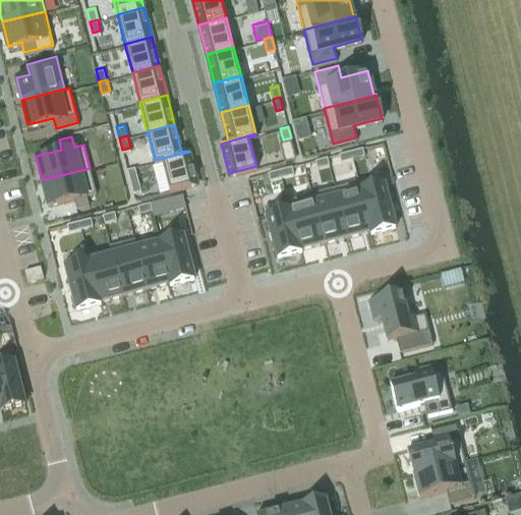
[(362,146),(350,149),(352,157),(364,154),(362,146)]
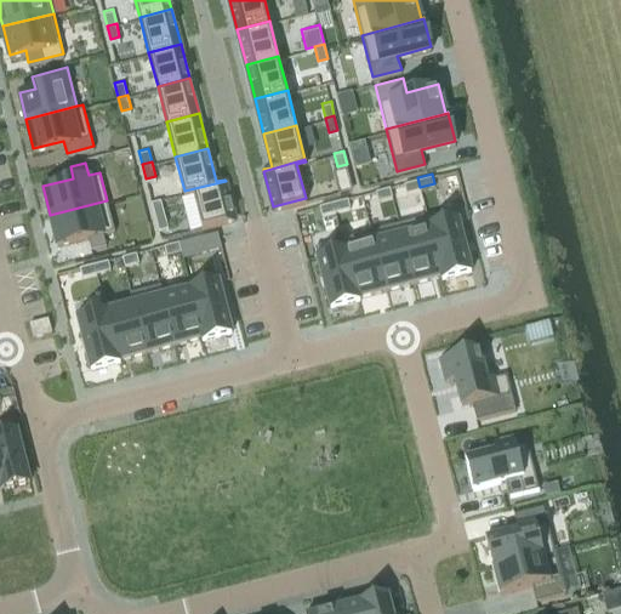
[(417,177),(404,181),(406,191),(420,187),(417,177)]
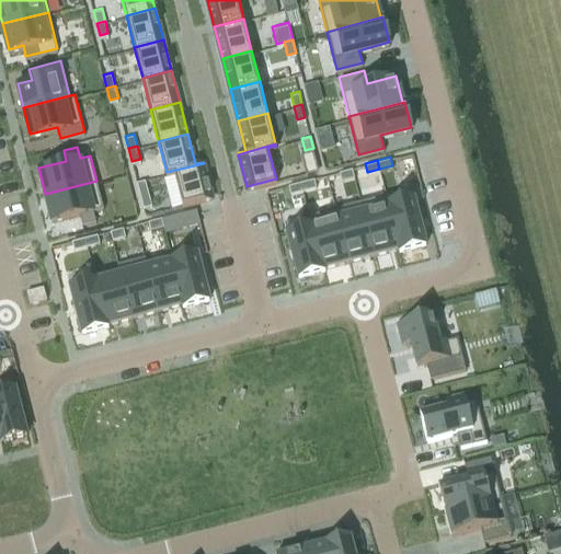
[(204,163),(167,172),(167,173),(174,171),(183,203),(212,195),(204,163)]
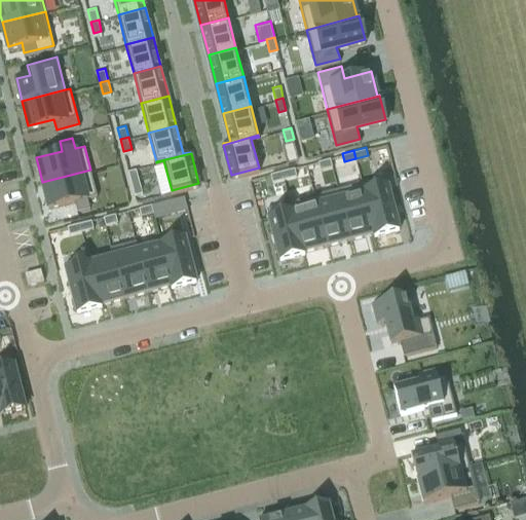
[(330,156),(317,159),(320,168),(332,164),(330,156)]
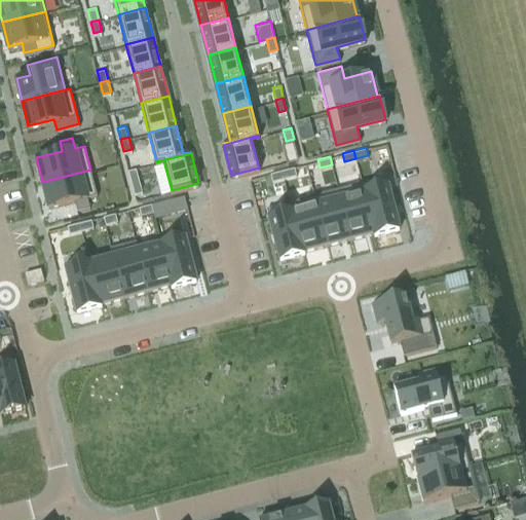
[(294,165),(283,169),(285,177),(296,174),(294,165)]
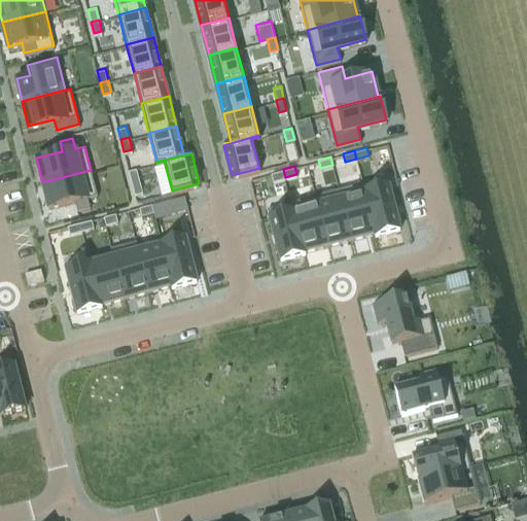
[(136,167),(129,169),(132,181),(135,194),(142,192),(139,179),(136,167)]
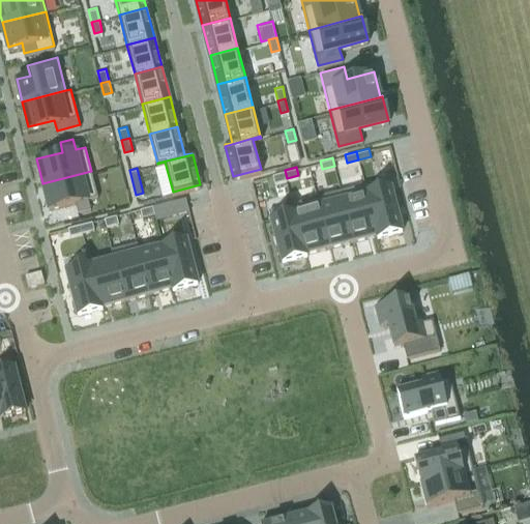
[(285,170),(272,173),(274,181),(287,178),(285,170)]
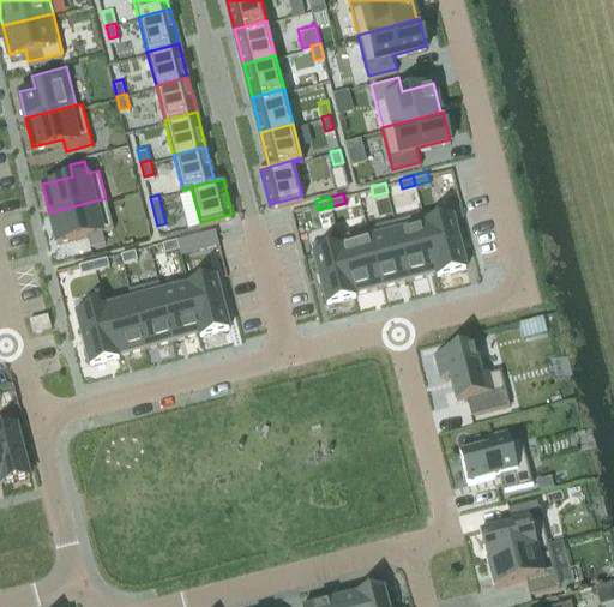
[(106,198),(49,212),(56,240),(86,232),(90,244),(104,240),(102,228),(113,226),(106,198)]
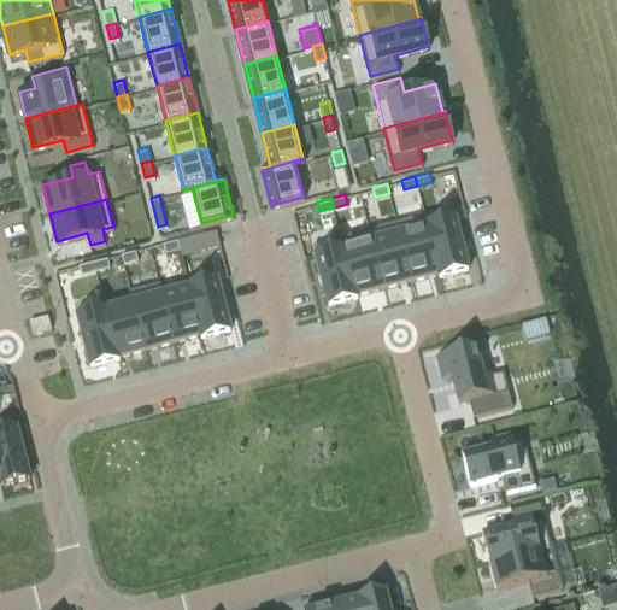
[(452,205),(424,212),(440,274),(468,267),(452,205)]
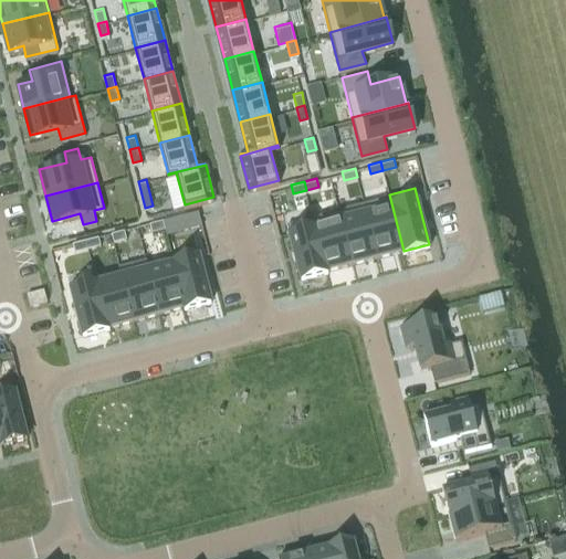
[(389,194),(364,201),(377,254),(401,249),(402,251),(404,251),(389,194)]
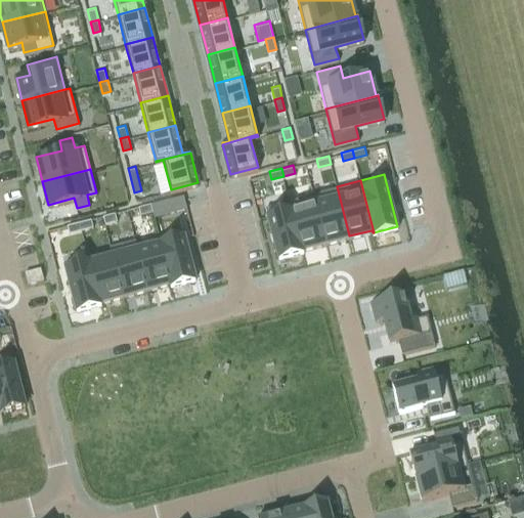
[(337,186),(312,192),(325,242),(349,235),(337,186)]
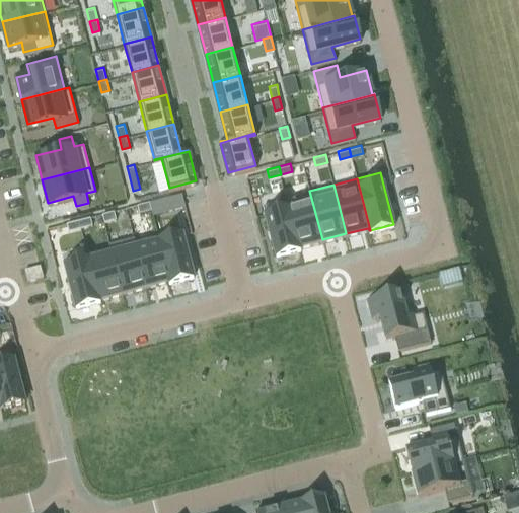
[(309,191),(286,197),(299,248),(300,247),(300,245),(322,239),(309,191)]
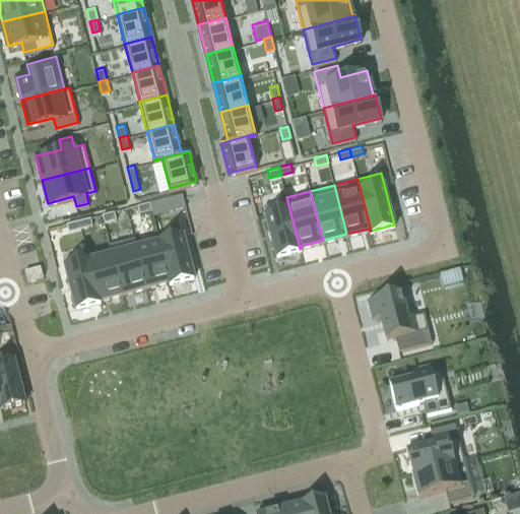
[(160,197),(148,200),(150,208),(163,205),(160,197)]
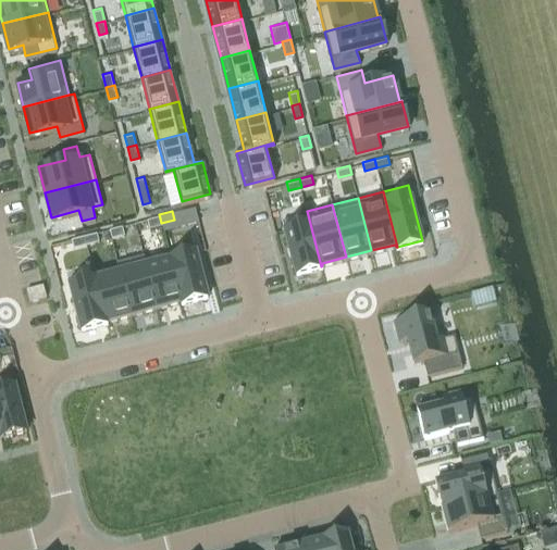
[(307,211),(282,216),(296,273),(321,266),(307,211)]
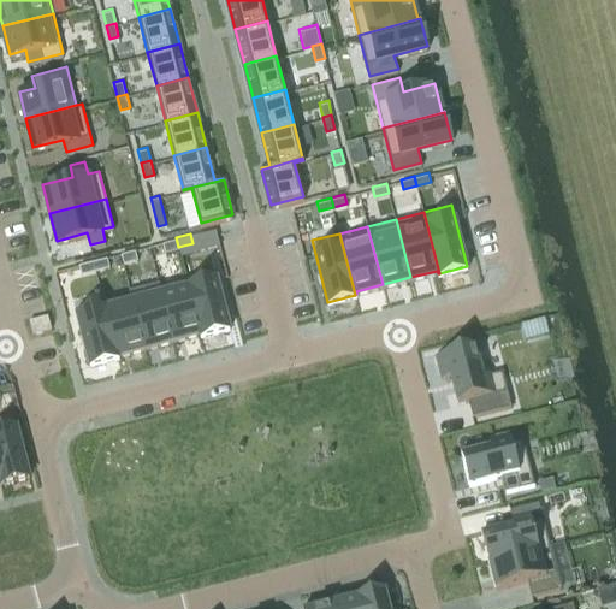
[(176,237),(163,241),(165,250),(178,247),(176,237)]
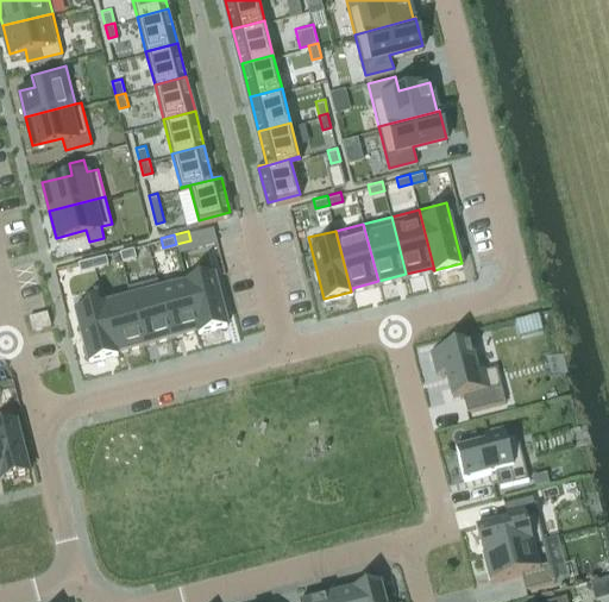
[(133,245),(119,249),(121,258),(136,255),(133,245)]
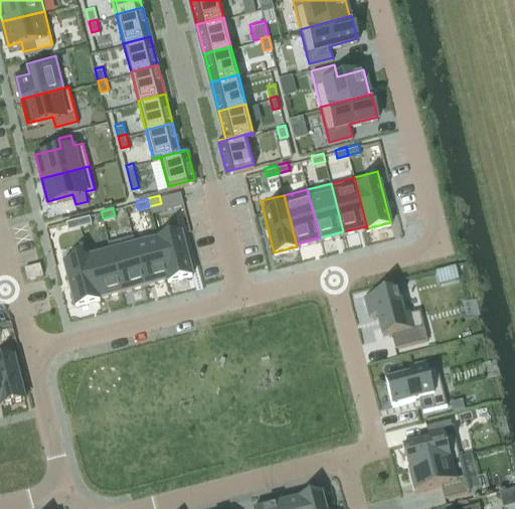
[(90,213),(78,216),(80,223),(92,221),(90,213)]
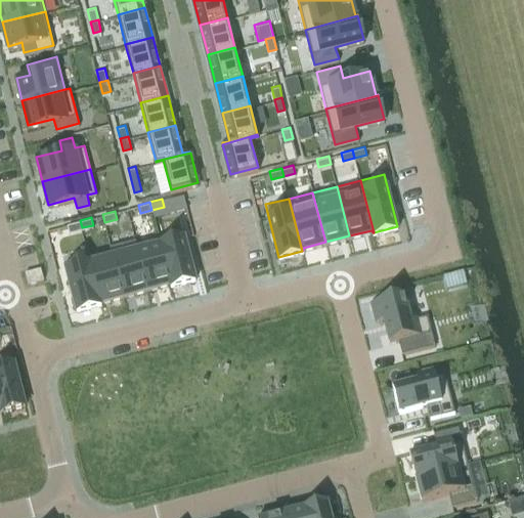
[(80,220),(67,223),(69,231),(82,227),(80,220)]
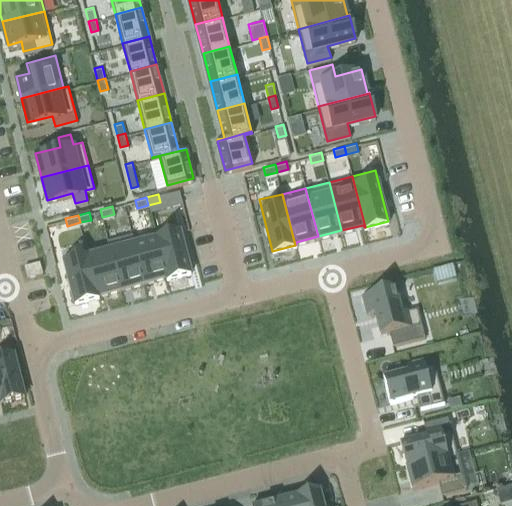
[(178,225),(154,231),(156,236),(166,275),(166,278),(190,271),(178,225)]
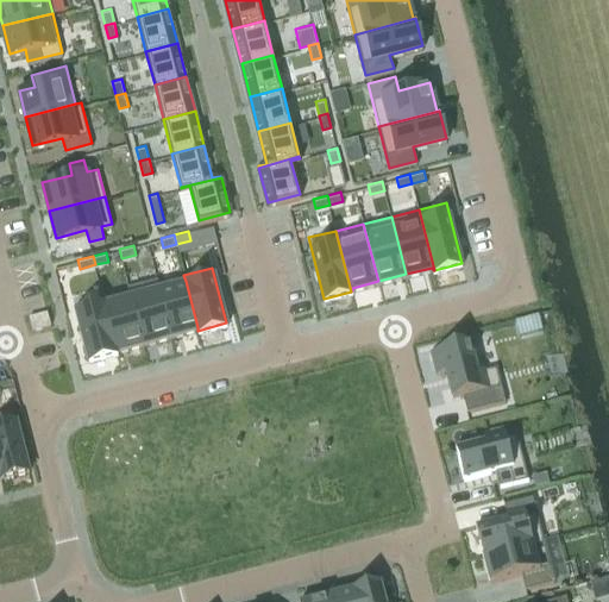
[(157,276),(127,284),(130,295),(142,342),(173,334),(159,288),(157,276)]
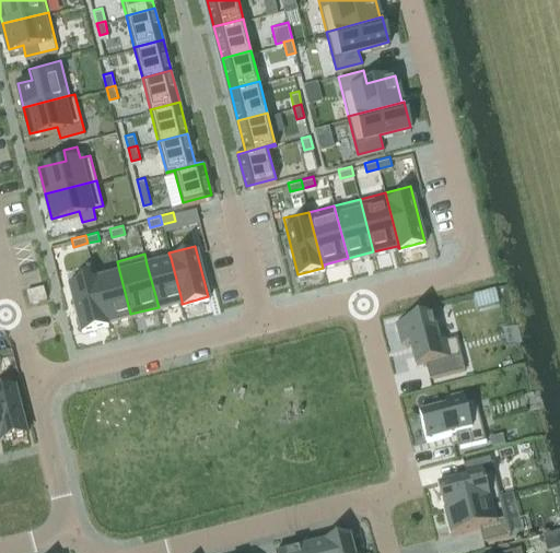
[(171,258),(147,265),(159,307),(182,301),(171,258)]
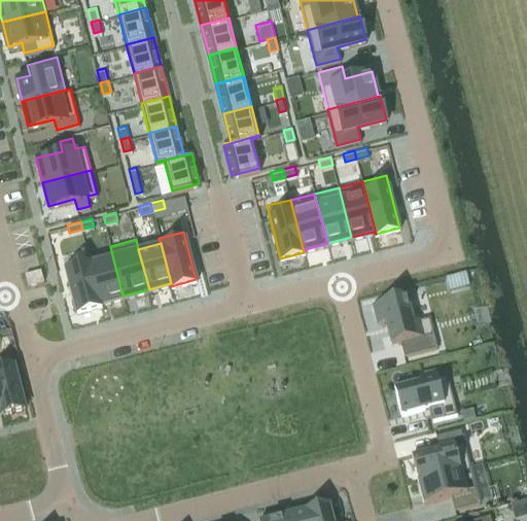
[(112,255),(91,261),(101,302),(123,296),(112,255)]
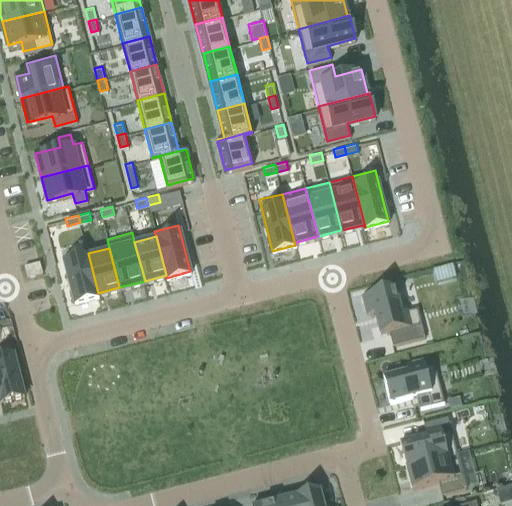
[(87,249),(63,255),(75,301),(99,295),(98,293),(88,253),(87,249)]
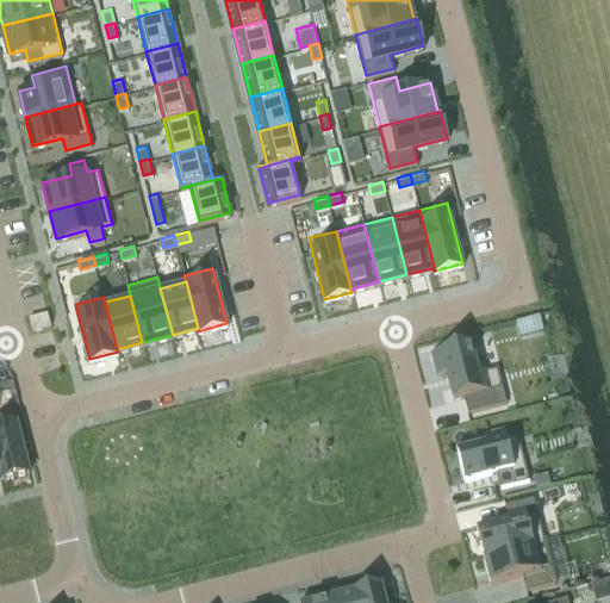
[(45,310),(29,314),(32,328),(49,323),(45,310)]
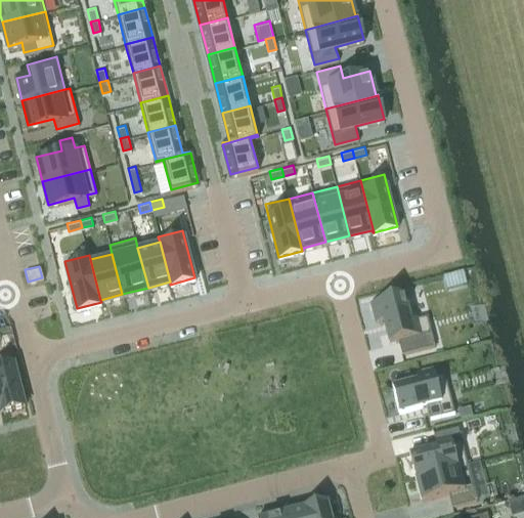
[(404,290),(369,299),(376,320),(381,319),(387,342),(399,338),(402,349),(433,341),(425,313),(411,317),(404,290)]
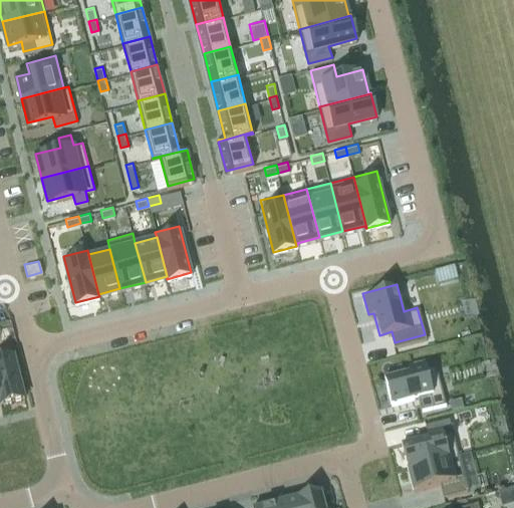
[(10,345),(0,347),(0,396),(1,402),(2,404),(26,397),(14,350),(12,351),(10,345)]
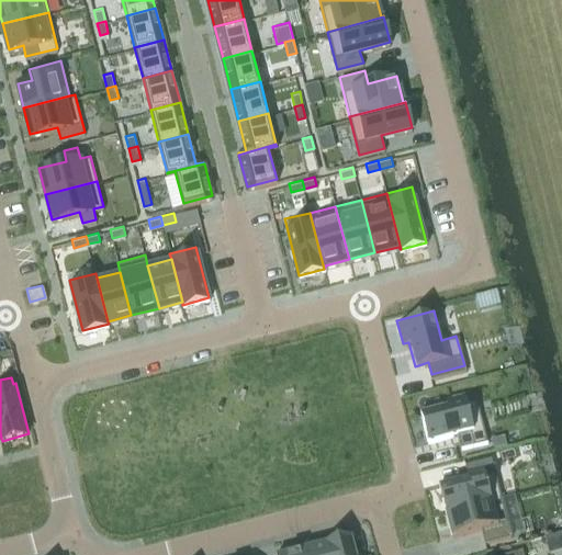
[(446,401),(420,407),(428,438),(457,431),(460,444),(485,439),(476,398),(467,401),(464,392),(445,396),(446,401)]
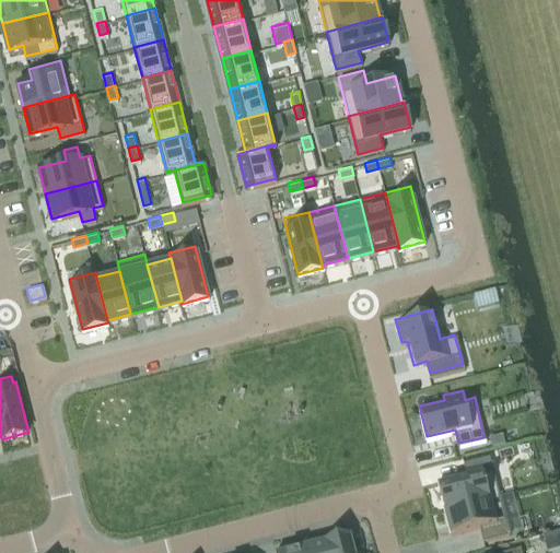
[(466,473),(436,481),(443,506),(489,494),(497,492),(490,466),(487,454),(462,460),(466,473)]
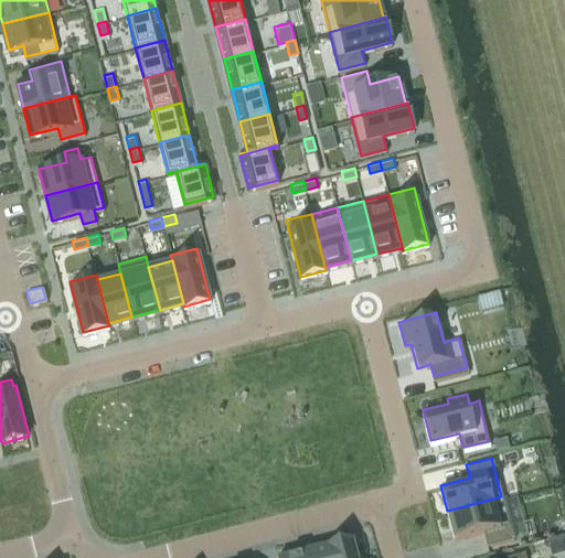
[(493,499),(447,511),(454,536),(483,528),(487,542),(512,535),(501,496),(493,499)]
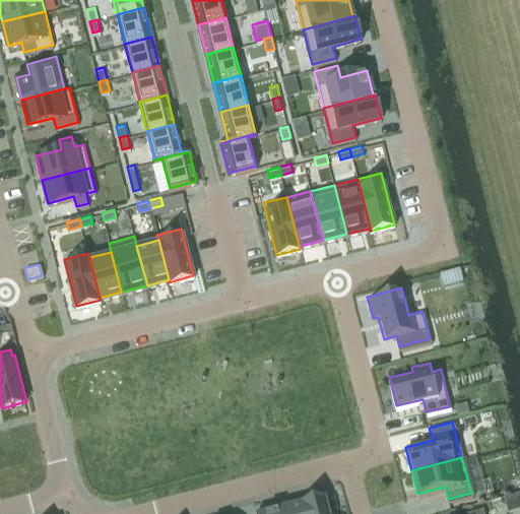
[(330,513),(325,493),(301,499),(305,513),(342,513),(342,512),(333,513),(330,513)]
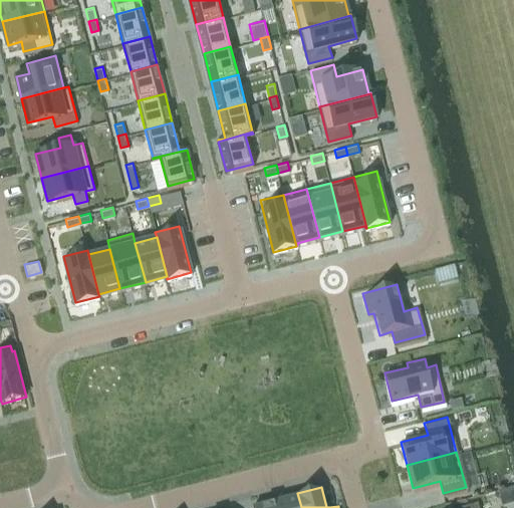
[(301,507),(297,493),(275,499),(277,507),(301,507)]
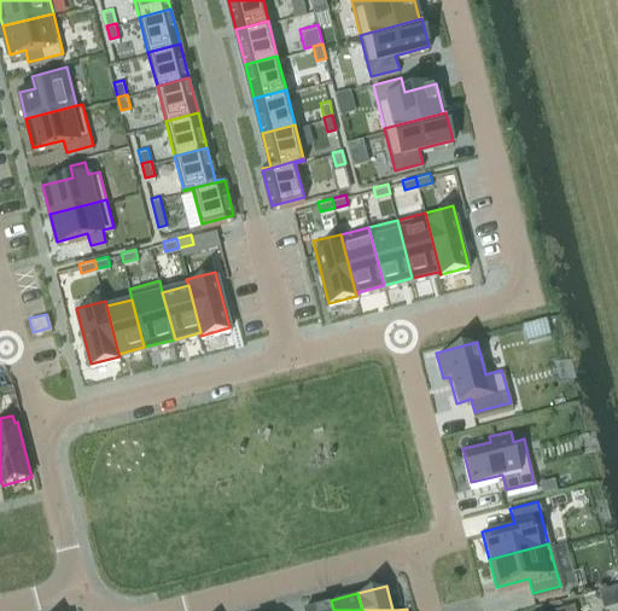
[(303,610),(333,610),(331,600),(302,607),(303,610)]
